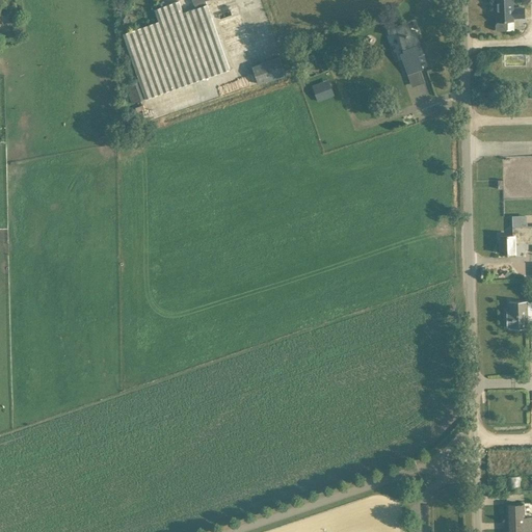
[(126,86),(131,104),(230,70),(205,0),(202,0),(194,3),(195,8),(183,14),(179,1),(155,9),(159,22),(123,34),(139,82),(126,86)]
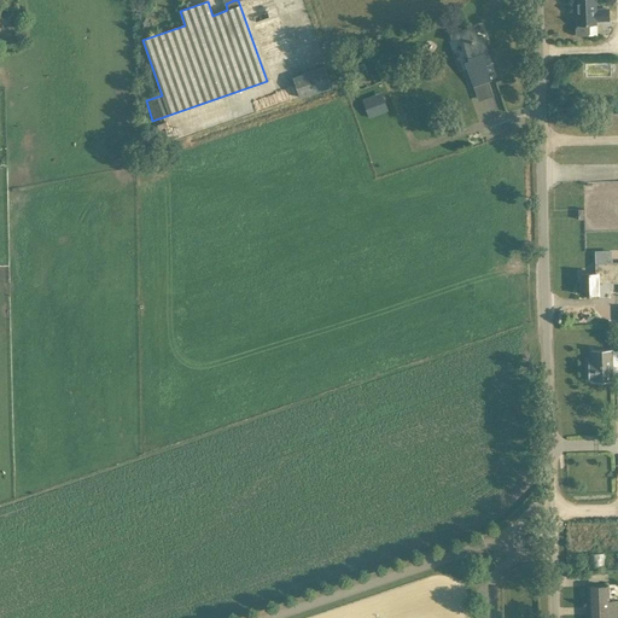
[(577,9),(577,27),(576,28),(576,34),(578,36),(588,35),(590,34),(590,24),(596,24),(596,21),(610,21),(608,10),(596,10),(595,0),(578,0),(578,9),(577,9)]
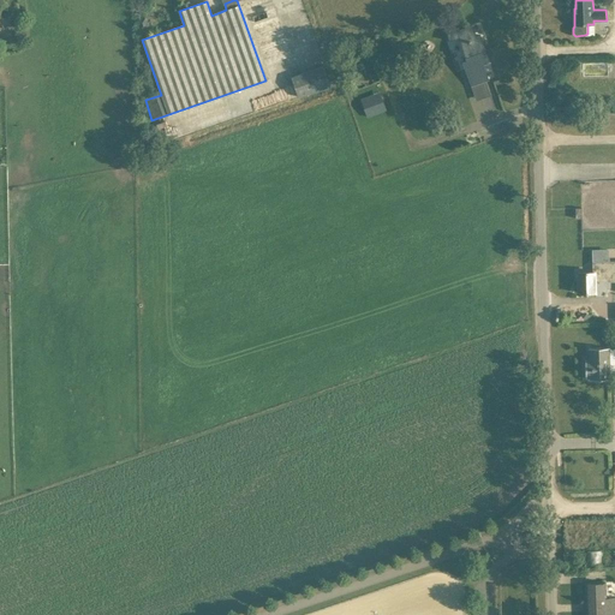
[(454,25),(452,18),(443,21),(447,29),(454,25)]
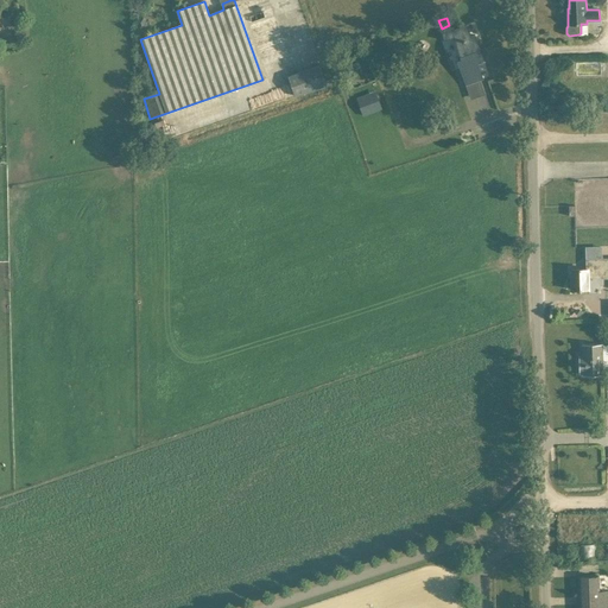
[(479,54),(482,52),(475,35),(472,36),(468,25),(455,30),(454,27),(451,29),(462,58),(458,59),(467,84),(483,78),(479,63),(481,63),(479,54)]
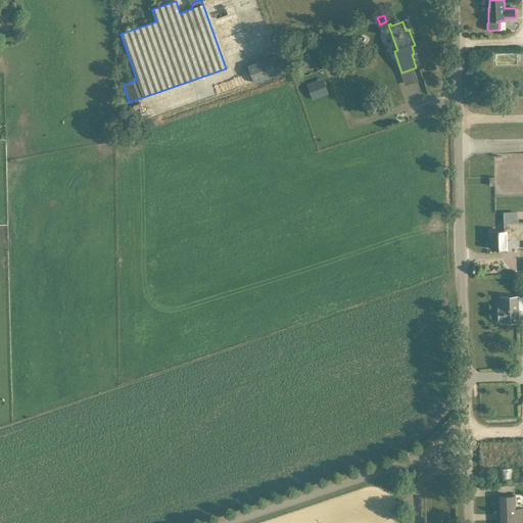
[(275,56),(248,65),(254,83),(281,74),(275,56)]
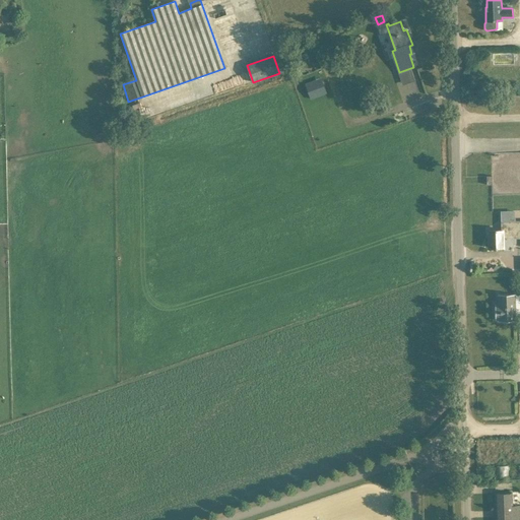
[(300,63),(304,72),(312,69),(308,60),(300,63)]
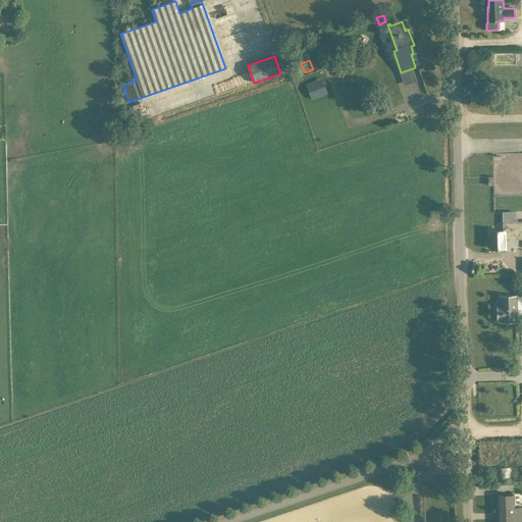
[(316,82),(307,85),(312,99),(321,95),(316,82)]
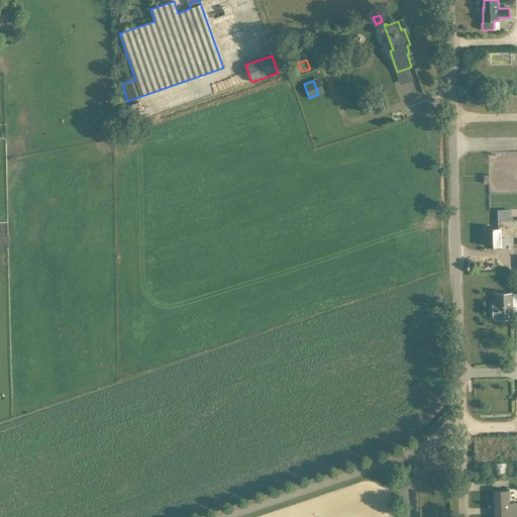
[(507,92),(507,83),(498,84),(499,93),(507,92)]
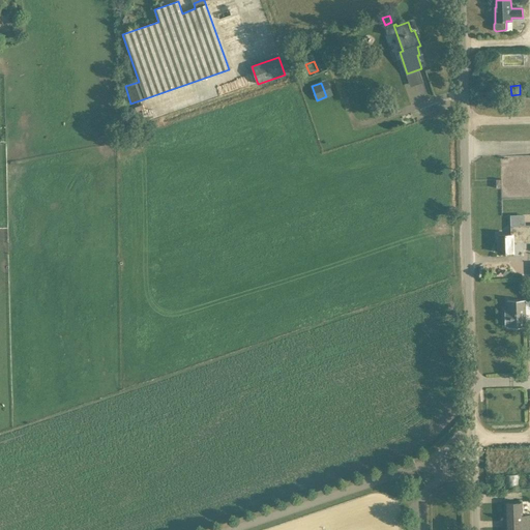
[(529,225),(510,226),(511,234),(498,235),(498,253),(516,252),(514,242),(529,241),(529,225)]
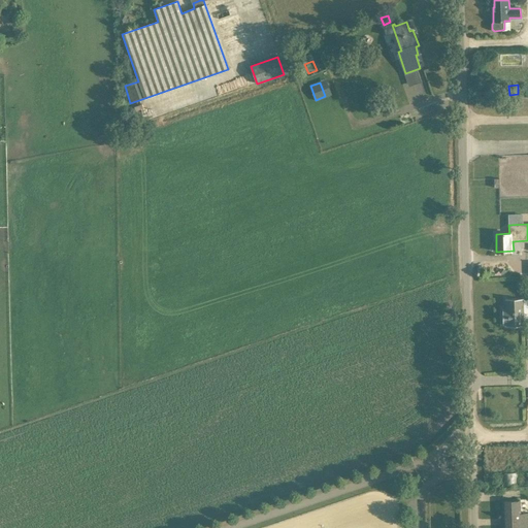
[(506,325),(506,326),(525,326),(524,298),(506,299),(506,308),(503,308),(503,325),(506,325)]
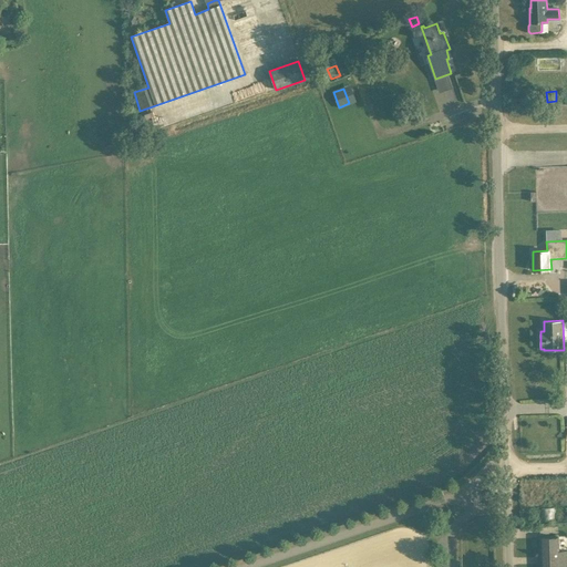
[(559,537),(550,537),(539,537),(540,566),(566,566),(566,550),(559,552),(559,537)]
